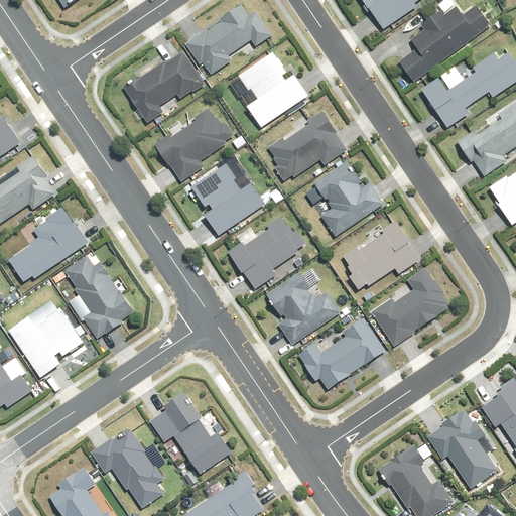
[(57,0),(66,11),(81,0),(57,0)]
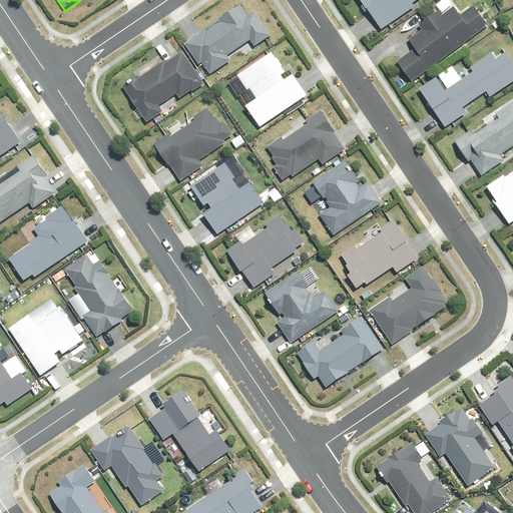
[(357,0),(380,31),(389,25),(391,27),(420,6),(417,1),(418,0),(357,0)]
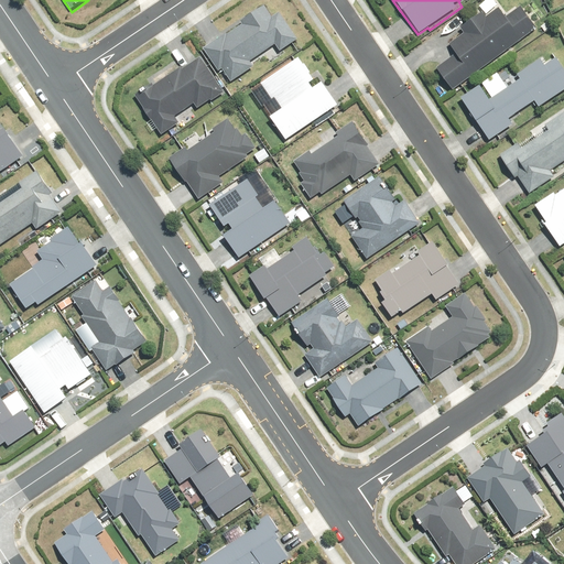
[(250,20),(203,49),(217,72),(221,68),(229,80),(252,66),(252,65),(264,57),(269,64),(288,53),(285,49),(295,42),(277,13),(271,17),(263,6),(248,15),(250,20)]
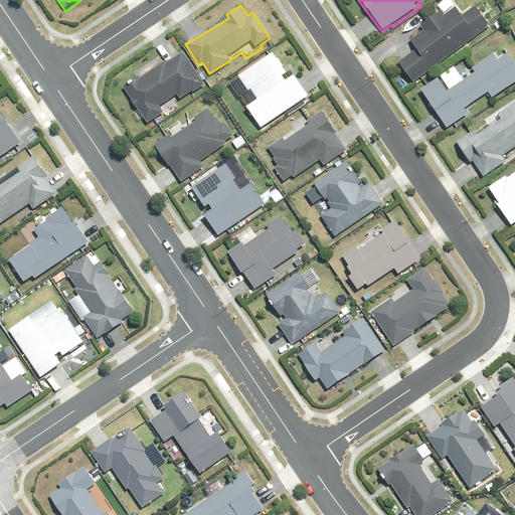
[(438,11),(418,25),(422,30),(407,41),(413,49),(396,62),(411,82),(489,26),(475,7),(460,18),(453,8),(442,16),(438,11)]
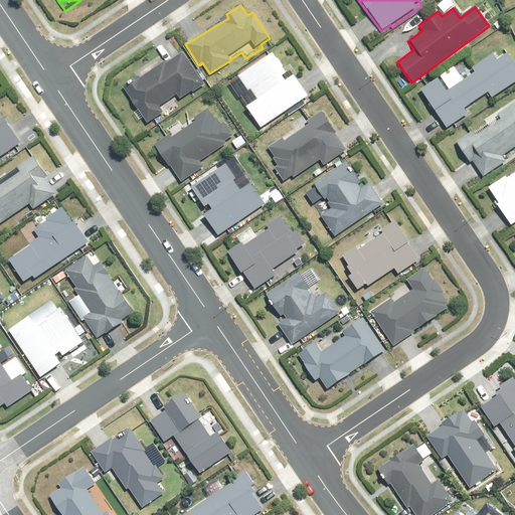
[(201,82),(182,53),(166,62),(165,60),(122,88),(146,124),(163,113),(158,106),(175,95),(178,98),(201,82)]
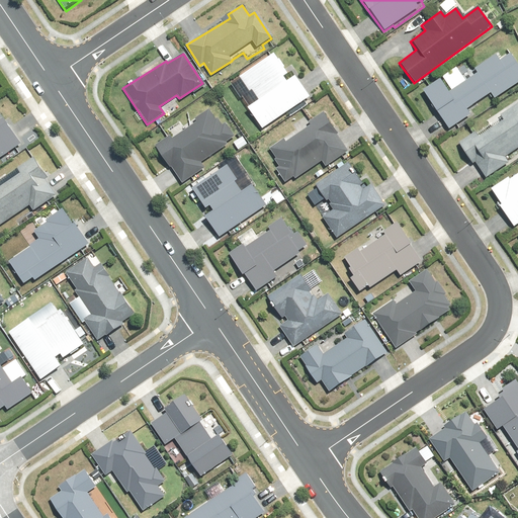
[(286,73),(273,54),(238,78),(248,92),(251,90),(257,99),(246,107),(260,128),(309,95),(295,76),(288,81),(284,75),(286,73)]
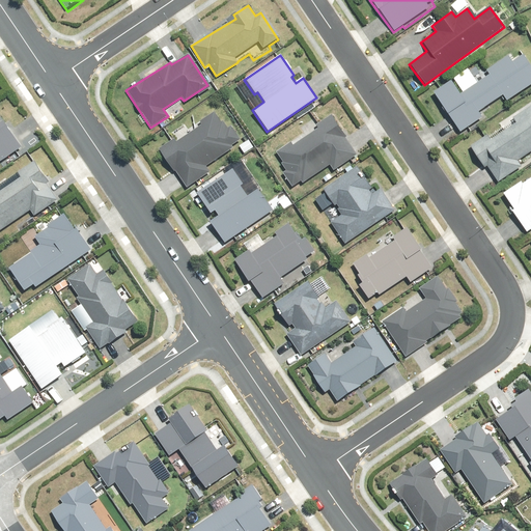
[(458,134),(482,118),(477,111),(502,95),(505,102),(530,84),(530,67),(523,55),(511,62),(507,56),(485,71),(488,75),(458,93),(451,81),(431,93),(458,134)]
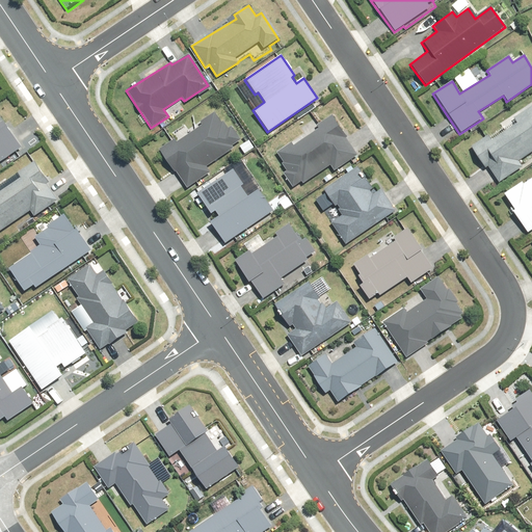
[(490,140),(486,136),(470,148),(482,165),(484,163),(498,183),(522,167),(519,162),(531,152),(531,105),(511,118),(515,125),(490,140)]
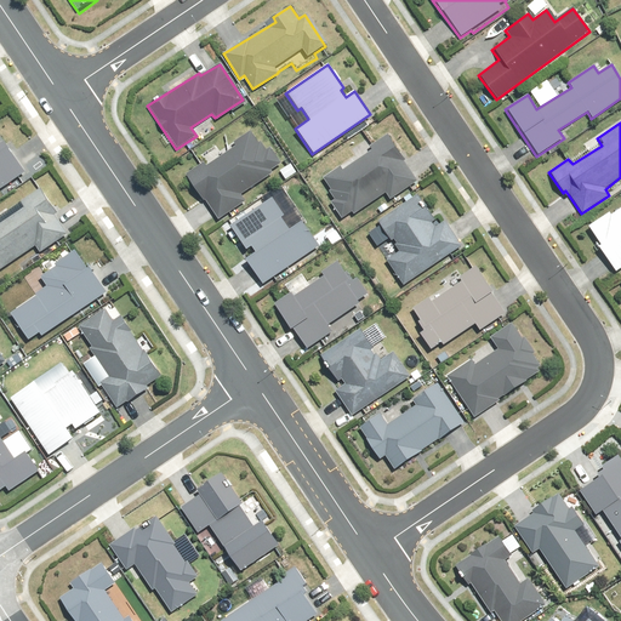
[(235,149),(224,155),(217,144),(200,155),(204,161),(184,175),(216,222),(246,203),(240,192),(281,165),(271,148),(265,152),(250,131),(232,143),(235,149)]
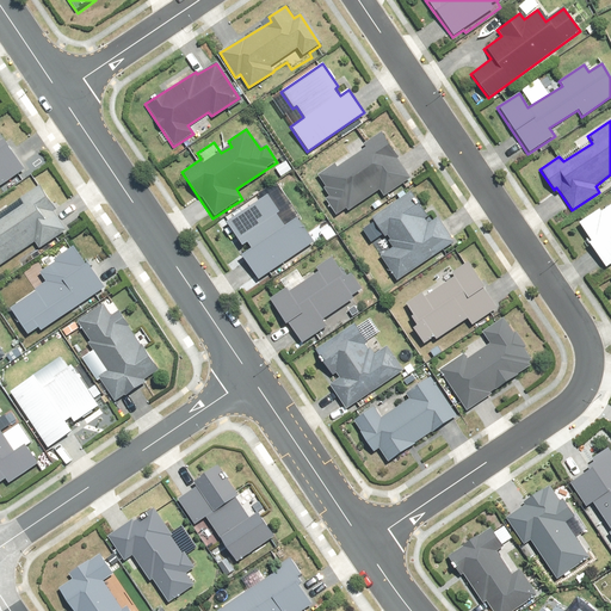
[(338,166),(335,162),(318,176),(326,187),(323,189),(328,196),(325,199),(338,217),(380,189),(384,197),(413,179),(381,131),(360,147),(362,149),(338,166)]
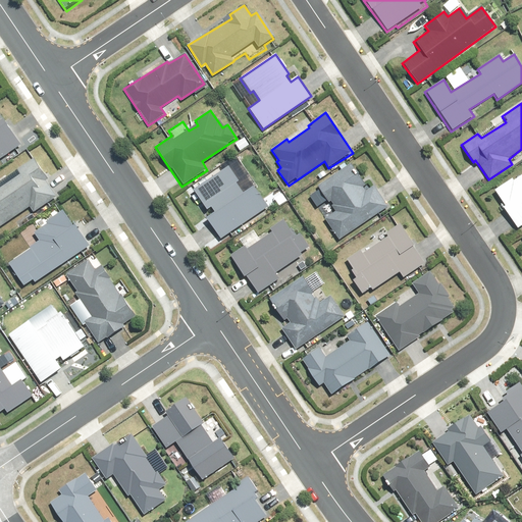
[(0,158),(19,146),(1,119),(0,119),(0,158)]
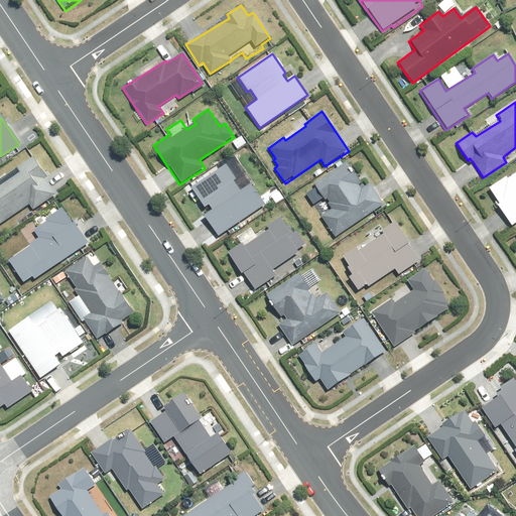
[(241,136),(231,143),(236,151),(246,144),(241,136)]
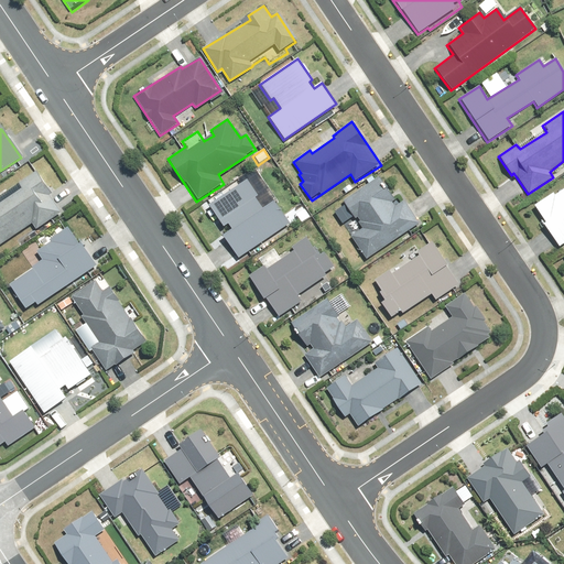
[(0,203),(0,245),(31,224),(35,230),(60,214),(54,206),(56,205),(33,172),(15,184),(20,191),(0,203)]
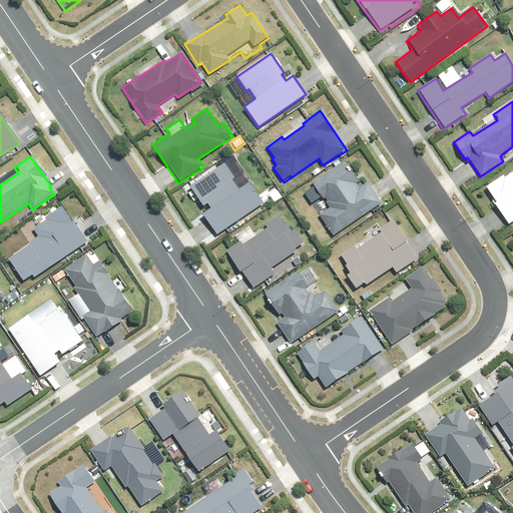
[(383,202),(369,181),(358,188),(355,183),(358,181),(346,161),(312,183),(316,189),(309,193),(315,202),(319,200),(326,211),(320,215),(332,235),(383,202)]
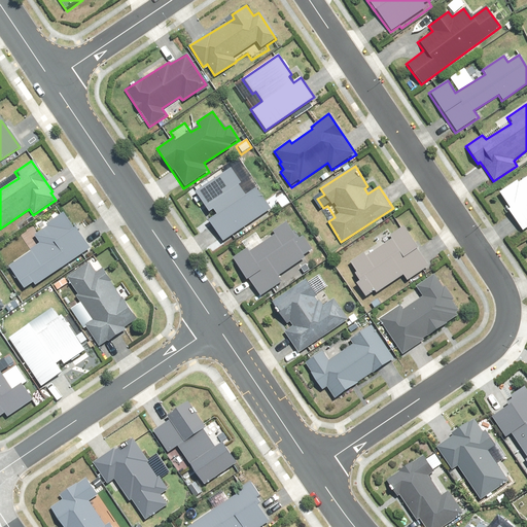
[(248,194),(231,167),(194,190),(207,212),(211,209),(214,215),(207,219),(219,240),(270,208),(257,187),(248,194)]
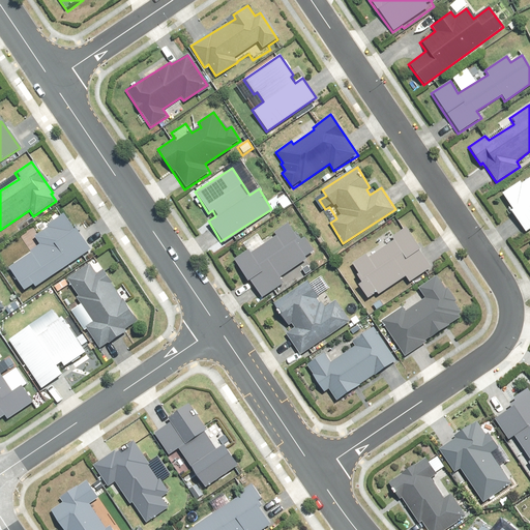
[(529,177),(522,183),(520,181),(501,196),(511,209),(507,212),(524,233),(528,229),(529,231),(529,177)]
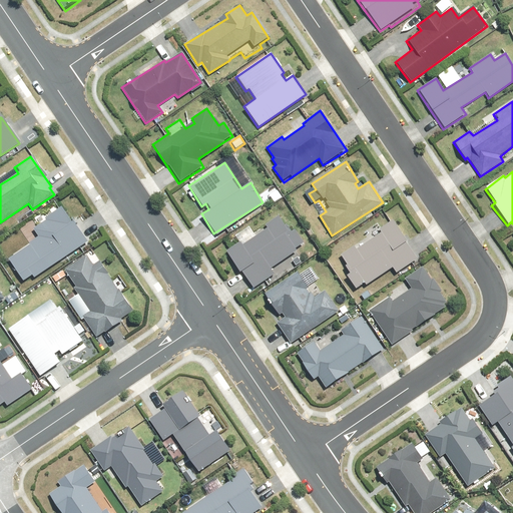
[(23,282),(30,277),(33,281),(87,243),(74,223),(71,225),(59,207),(43,218),(44,220),(23,234),(29,243),(7,259),(23,282)]
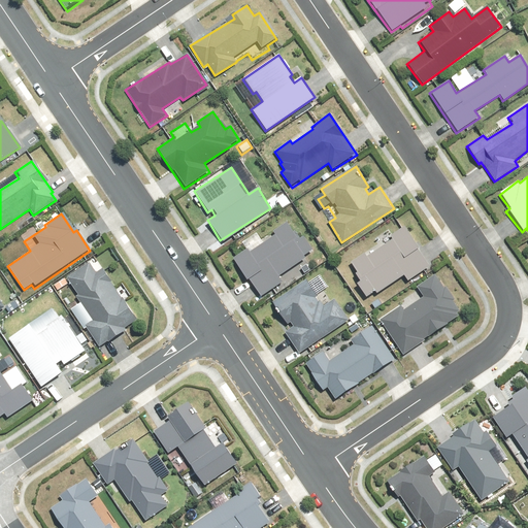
[(259,299),(283,282),(279,277),(314,254),(302,236),(297,240),(285,222),(271,232),(273,235),(264,242),(256,231),(242,240),(248,249),(231,260),(259,299)]
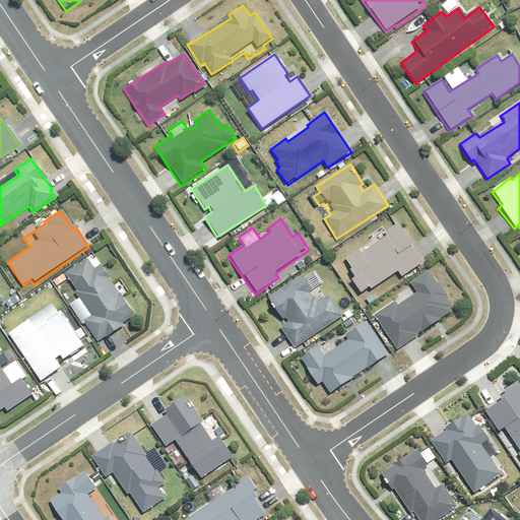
[(360,297),(396,271),(401,278),(423,263),(396,224),(383,234),(384,237),(361,254),(359,251),(345,260),(350,266),(346,268),(352,277),(348,280),(360,297)]
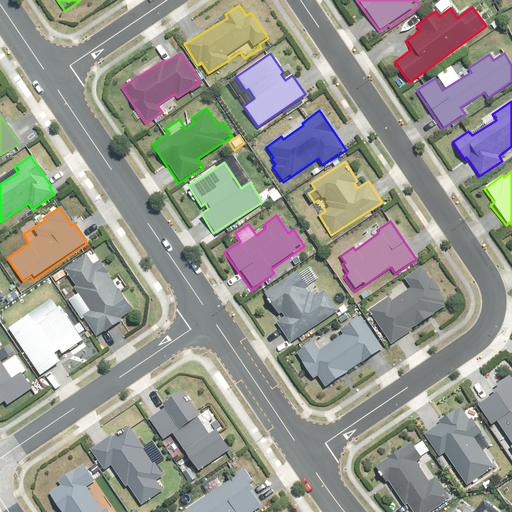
[(91,265),(87,258),(66,271),(75,286),(72,288),(87,313),(82,316),(95,337),(104,332),(122,320),(120,316),(131,309),(119,290),(125,285),(120,276),(113,280),(100,260),(91,265)]
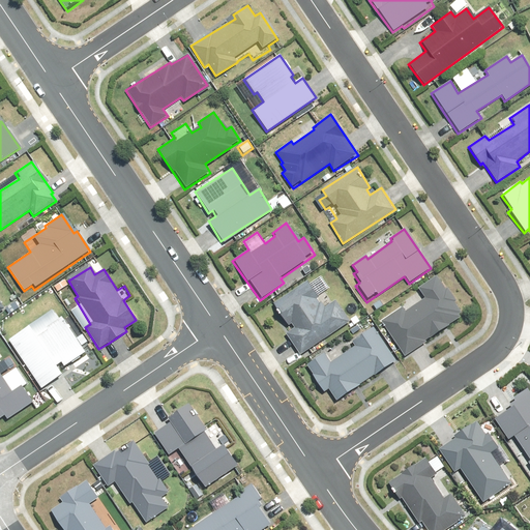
[(405,312),(403,307),(382,322),(406,355),(461,318),(458,314),(462,311),(436,274),(417,288),(424,298),(405,312)]
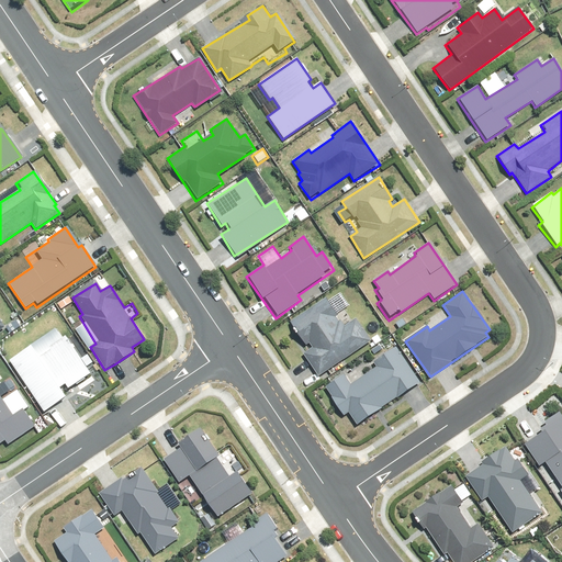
[(313,348),(303,353),(317,375),(370,341),(356,319),(343,327),(326,301),(290,324),(304,345),(308,341),(313,348)]
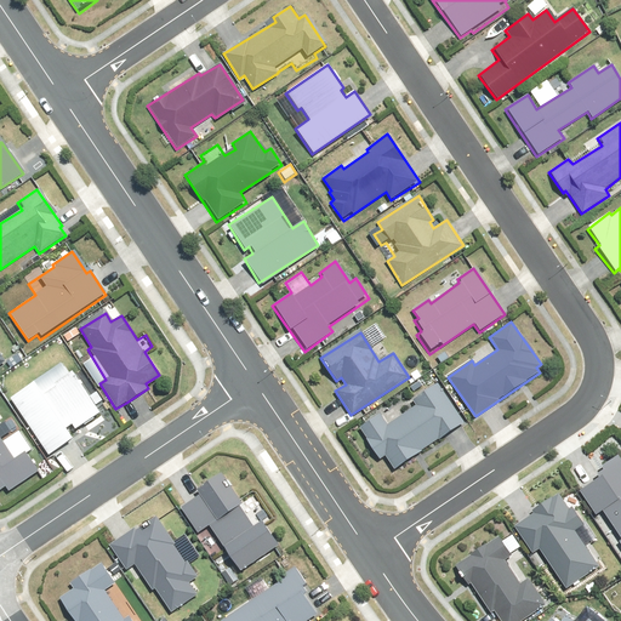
[(41,387),(34,376),(3,398),(45,459),(49,465),(81,442),(75,433),(106,412),(74,365),(41,387)]
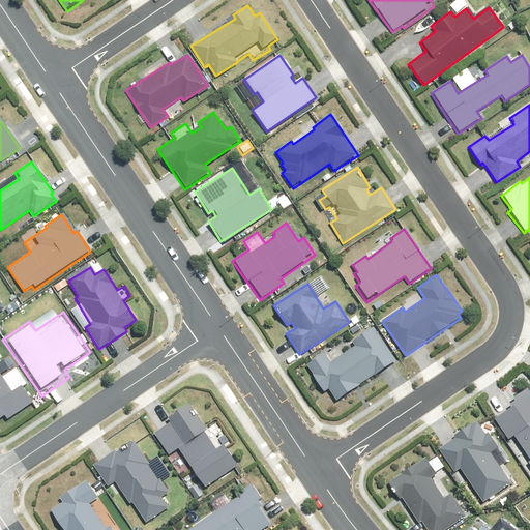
[(323,353),(311,360),(304,365),(323,394),(329,390),(336,400),(394,362),(372,327),(351,340),(355,347),(329,363),(323,353)]
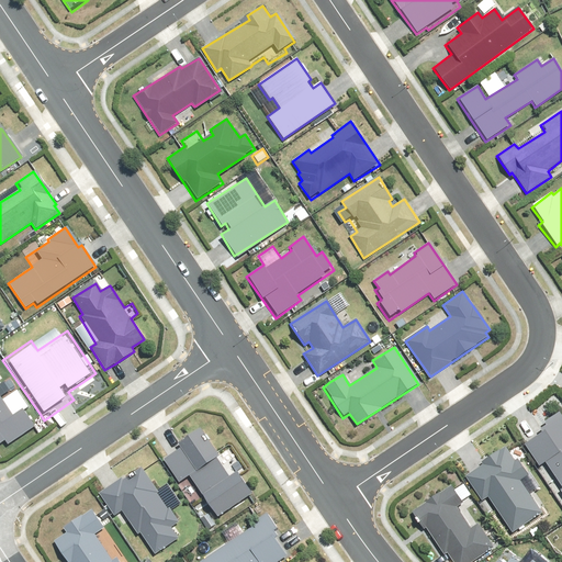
[(0,390),(0,386),(9,382),(0,369),(0,453),(40,428),(23,404),(13,409),(0,390)]
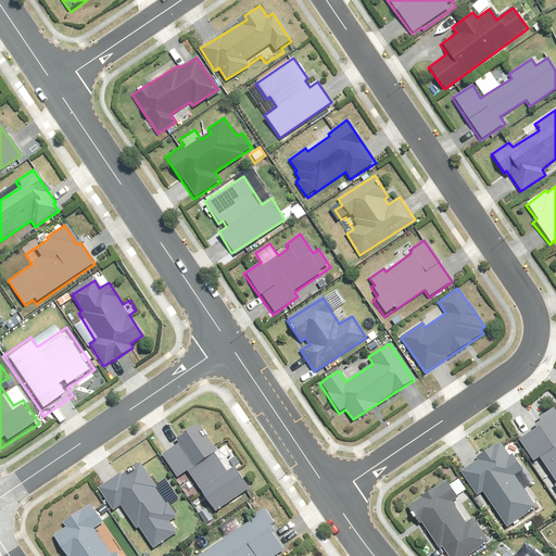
[(531,424),(534,429),(518,439),(533,463),(536,460),(555,490),(555,411),(554,408),(531,424)]
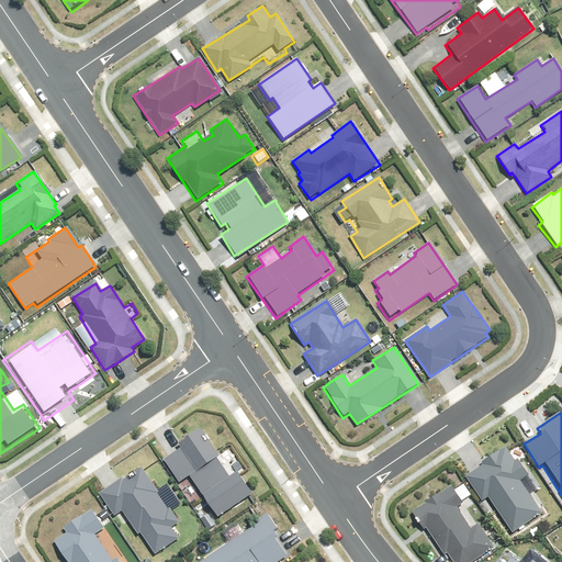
[(195,514),(208,532),(217,526),(212,518),(246,497),(250,494),(225,453),(221,456),(216,458),(198,428),(176,442),(179,448),(163,459),(178,483),(190,475),(209,505),(195,514)]
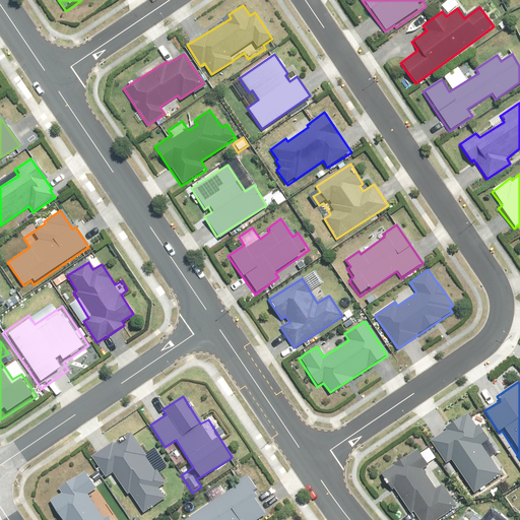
[(481,445),(490,441),(472,412),(429,440),(444,464),(451,459),(471,492),(500,474),(481,445)]
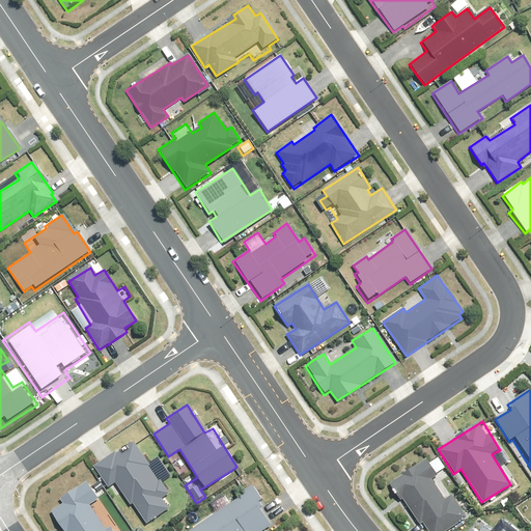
[(115,453),(113,450),(99,459),(101,462),(93,466),(107,486),(114,482),(142,525),(167,509),(160,497),(167,493),(134,442),(115,453)]
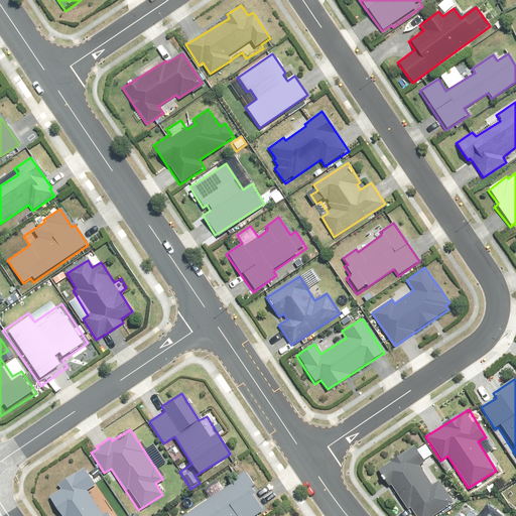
[(419,467),(424,464),(414,445),(377,470),(388,487),(391,485),(406,509),(409,507),(414,515),(432,515),(454,503),(438,479),(430,484),(419,467)]
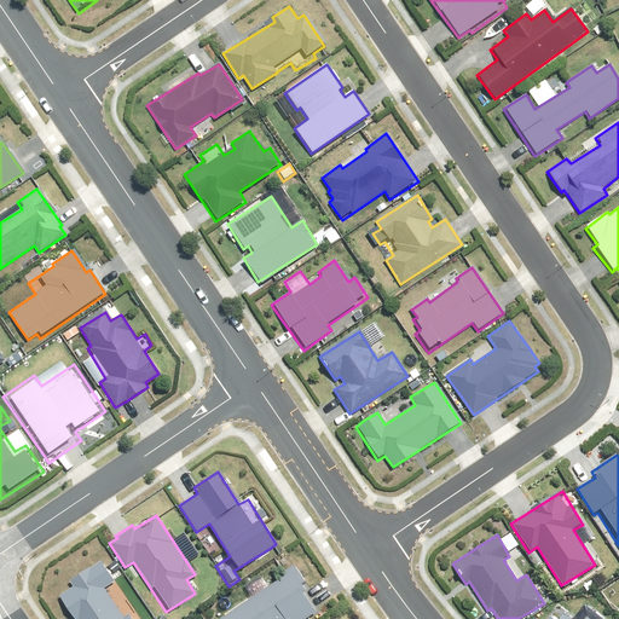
[(58,595),(73,618),(131,618),(127,613),(123,615),(106,588),(114,583),(99,560),(70,579),(74,586),(58,595)]
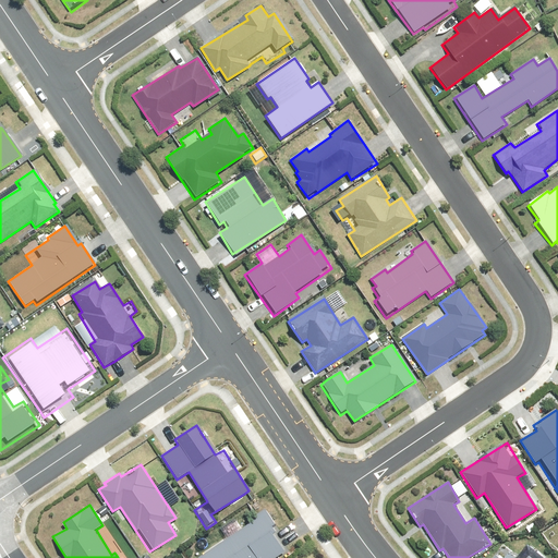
[(275,529),(266,514),(198,557),(266,557),(280,549),(269,532),(275,529)]
